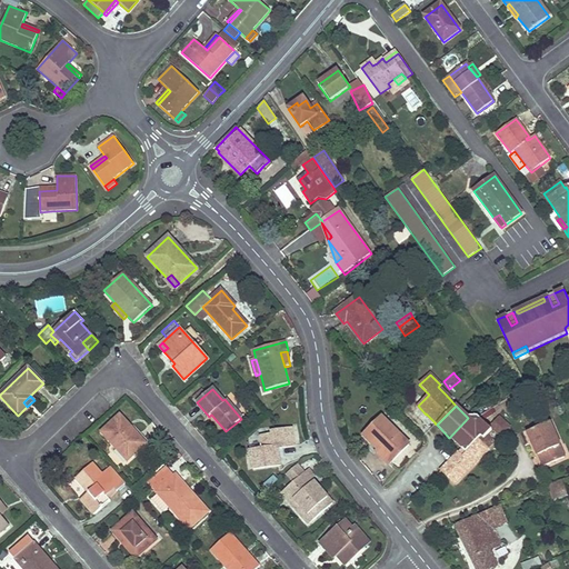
[(508,426),(499,416),(490,426),(499,435),(508,426)]
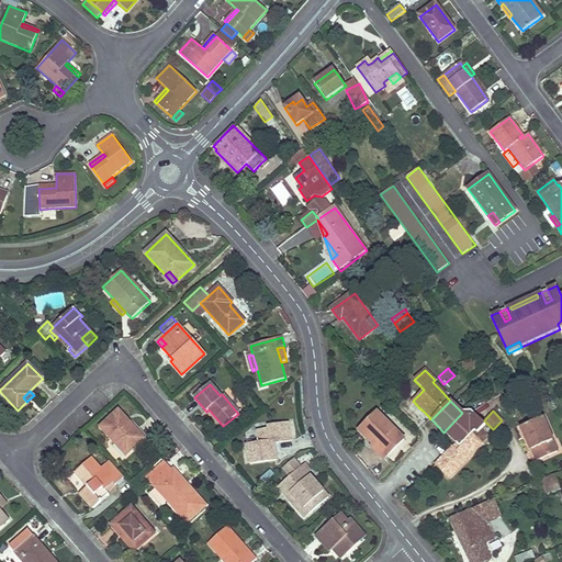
[(119,412),(101,428),(126,454),(144,439),(119,412)]
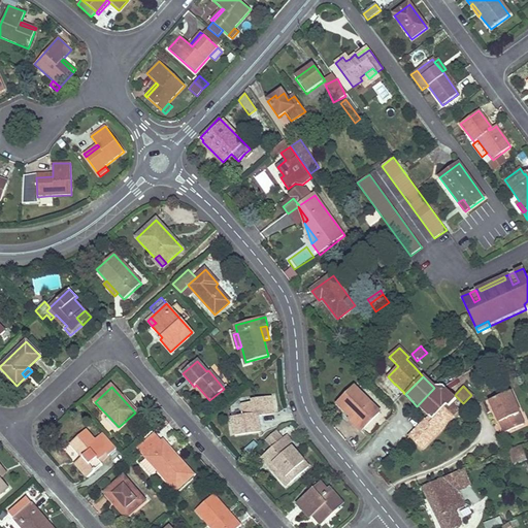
[(355,387),(337,404),(351,418),(353,416),(364,428),(380,413),(355,387)]
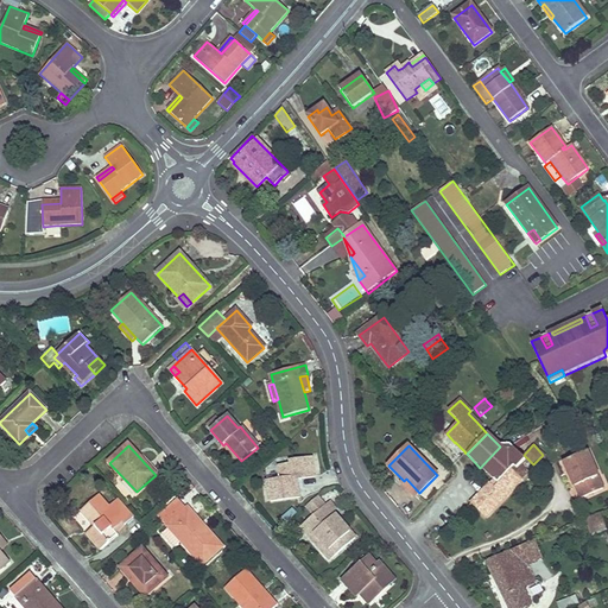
[(500,447),(480,468),(493,480),(496,485),(513,468),(517,470),(520,467),(526,461),(511,445),(510,445),(500,447)]
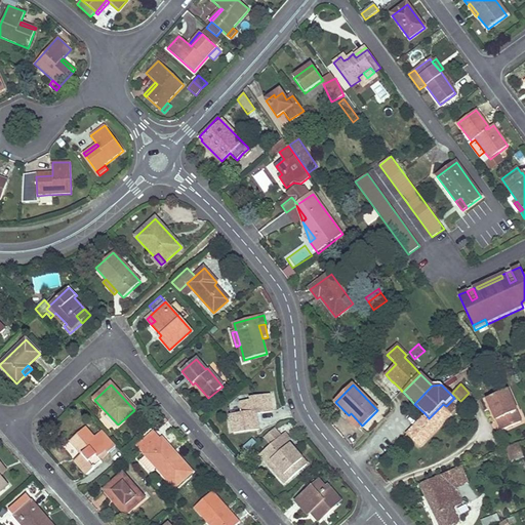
[(507,391),(486,399),(496,420),(501,431),(521,422),(507,391)]
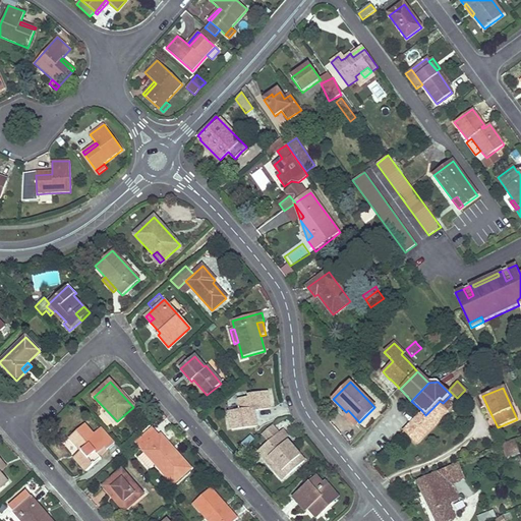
[(239,400),(240,412),(229,413),(231,430),(256,427),(254,411),(270,409),(268,394),(249,396),(249,399),(239,400)]
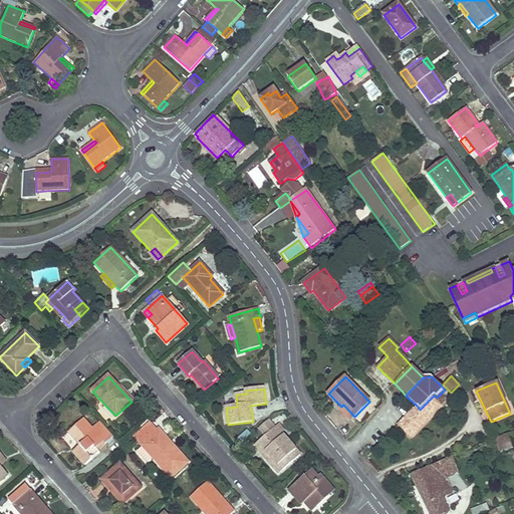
[(417,406),(398,425),(410,437),(446,400),(440,395),(437,398),(434,396),(420,410),(417,406)]
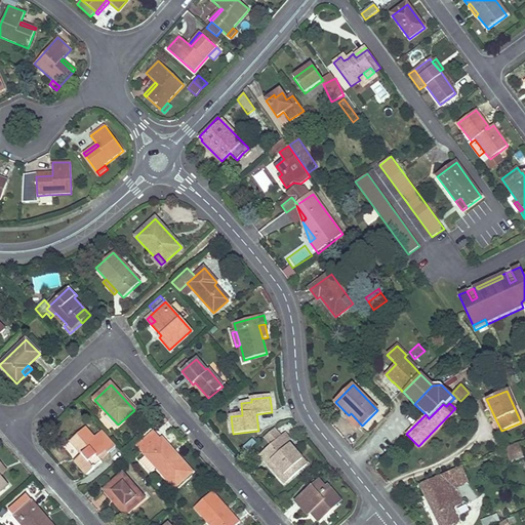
[(349,415),(347,416),(359,430),(362,426),(351,413),(349,415)]
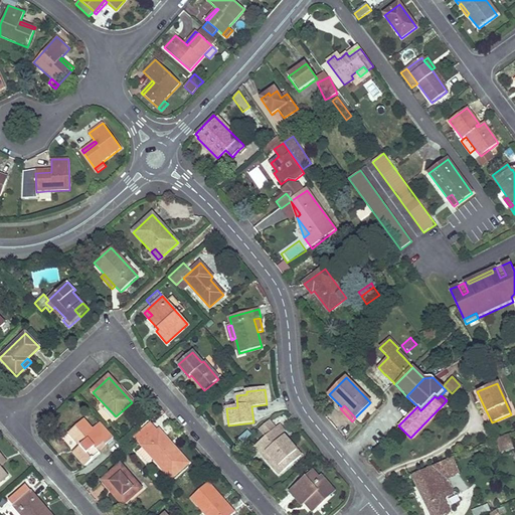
[(83,420),(68,433),(80,447),(73,453),(84,467),(100,454),(97,450),(104,444),(83,420)]
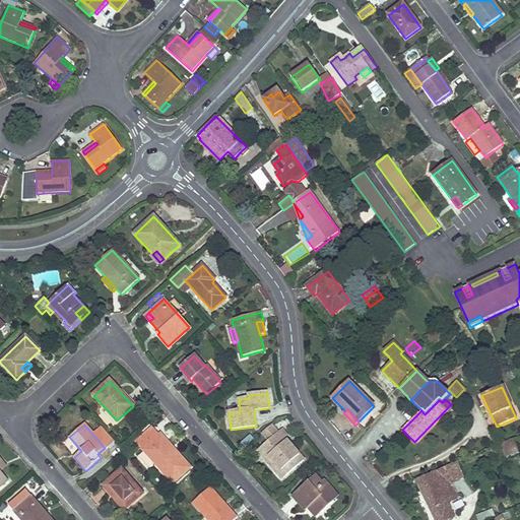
[(278,433),(272,426),(262,434),(268,441),(278,433)]
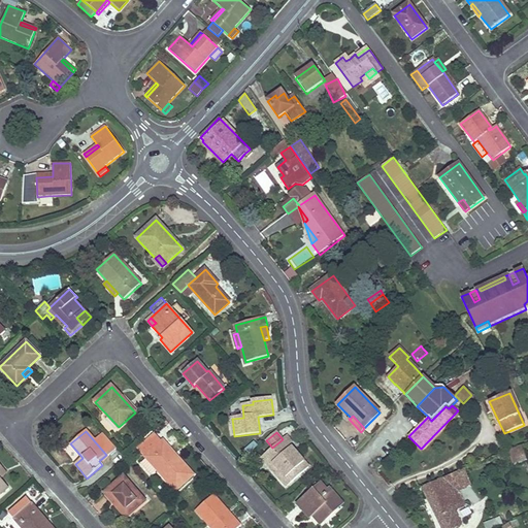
[(139,449),(145,456),(162,442),(156,434),(139,449)]
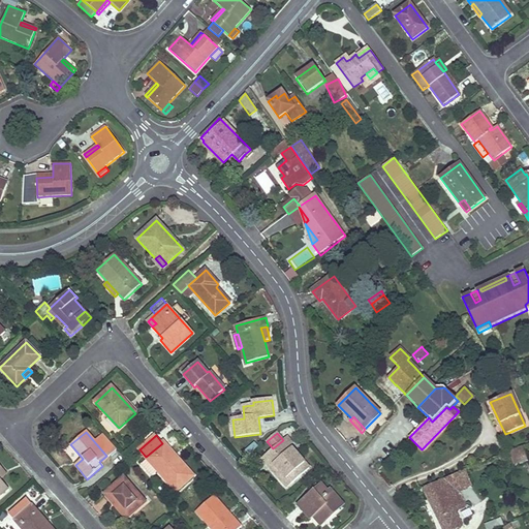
[(292,443),(287,437),(283,440),(273,448),(266,455),(291,484),(309,468),(289,445),(292,443)]
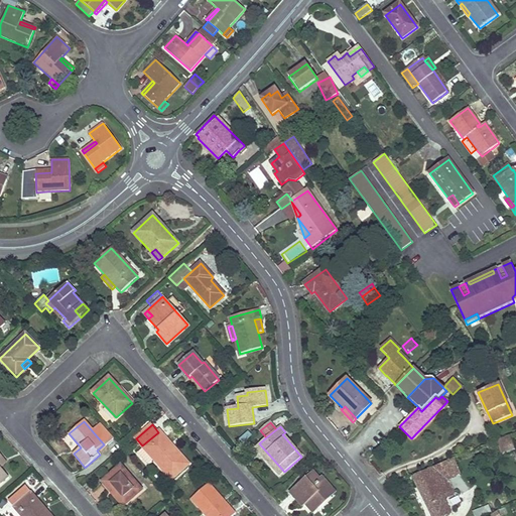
[(142,445),(142,446),(171,479),(188,465),(173,447),(170,449),(166,445),(169,442),(159,431),(158,432),(142,445)]
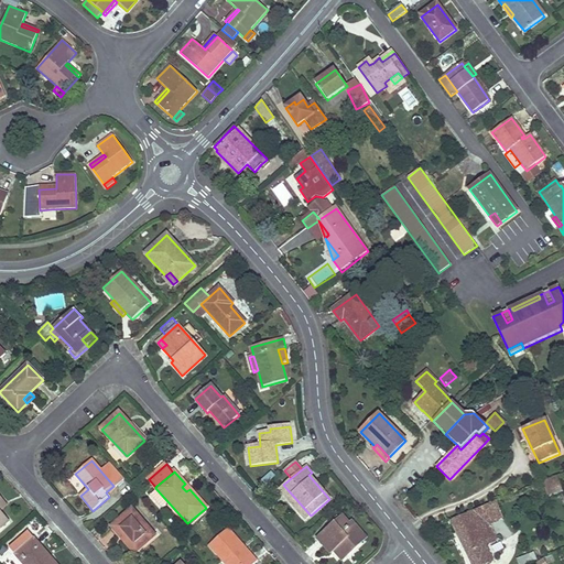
[(311,516),(283,485),(279,489),(293,506),(294,506),(306,520),(311,516)]
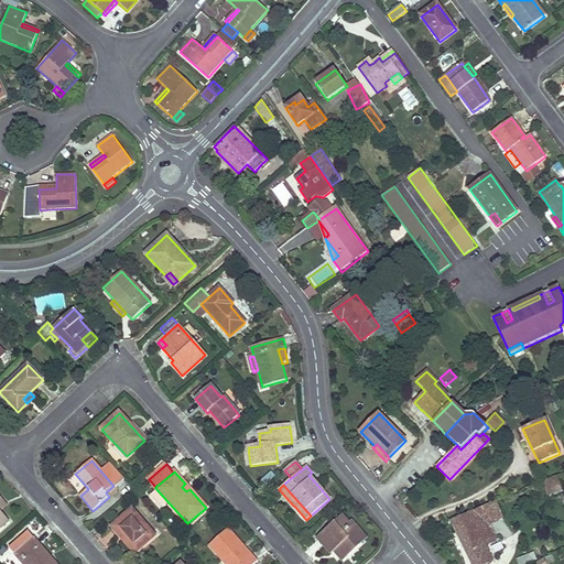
[(0,496),(0,529),(9,522),(0,511),(0,510),(0,505),(4,501),(0,496)]
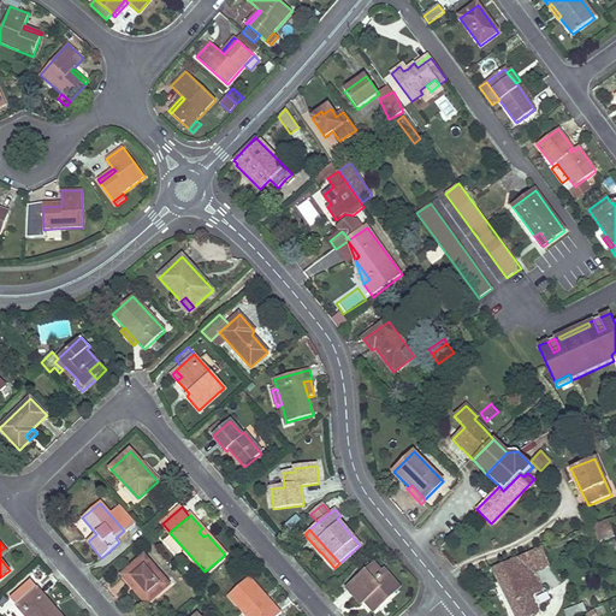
[(542,548),(523,555),(532,573),(549,563),(542,548)]
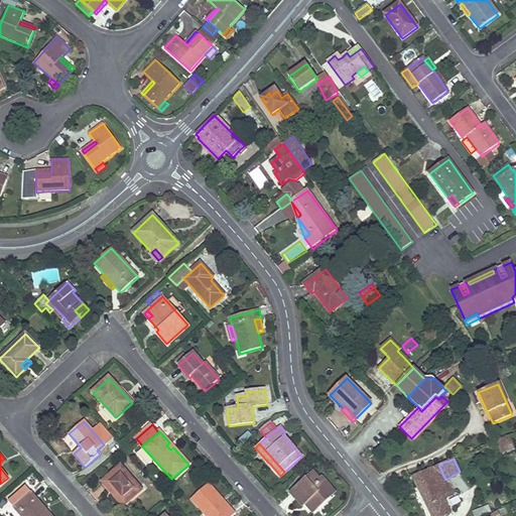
[(416,475),(413,476),(432,515),(442,515),(440,510),(446,507),(442,499),(453,495),(445,480),(438,465),(427,470),(416,475)]
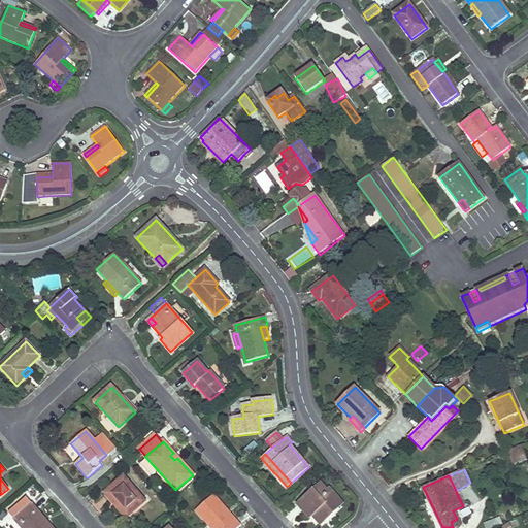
[(124,476),(104,493),(111,501),(114,498),(129,516),(144,501),(124,476)]
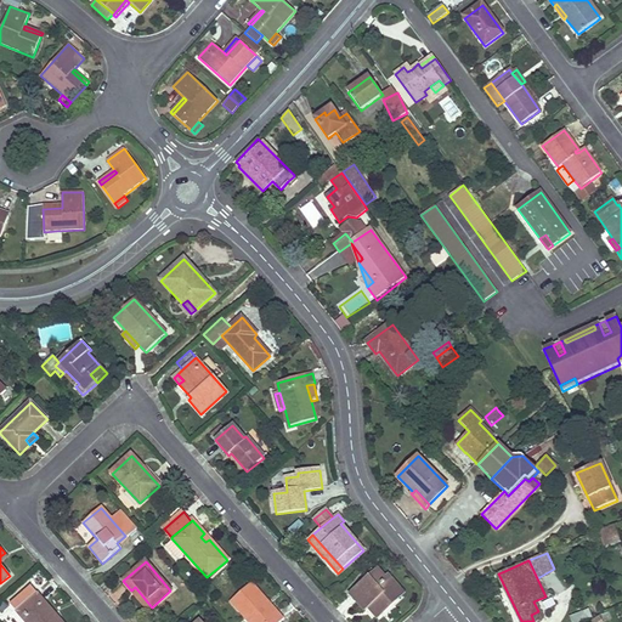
[(360,581),(362,584),(375,574),(373,570),(360,581)]
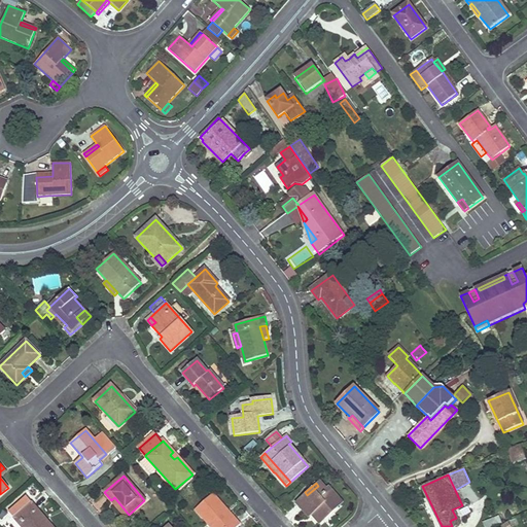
[(307,495),(297,503),(309,517),(312,514),(315,511),(323,520),(342,503),(328,489),(326,491),(320,484),(318,486),(307,495)]
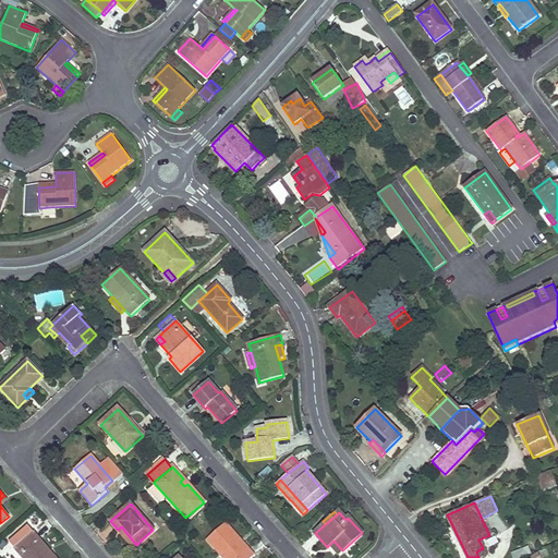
[(225,523),(207,540),(222,557),(252,557),(255,556),(249,548),(247,550),(239,541),(240,541),(225,523)]
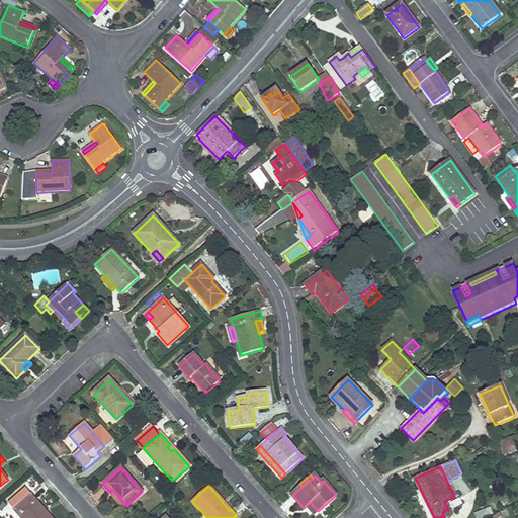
[(123,508),(126,506),(112,489),(109,492),(123,508)]
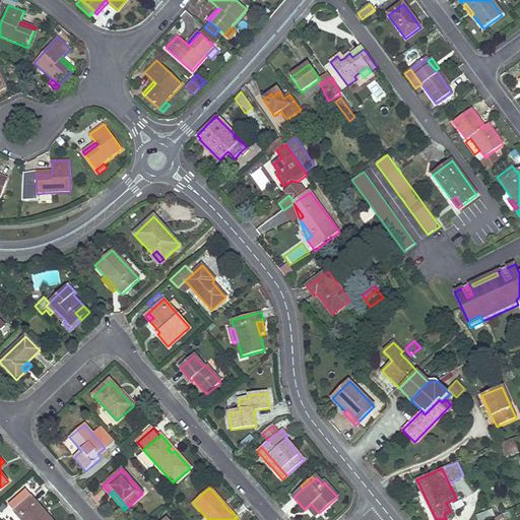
[(43,510),(31,497),(14,512),(20,519),(51,519),(50,517),(47,519),(40,512),(43,510)]
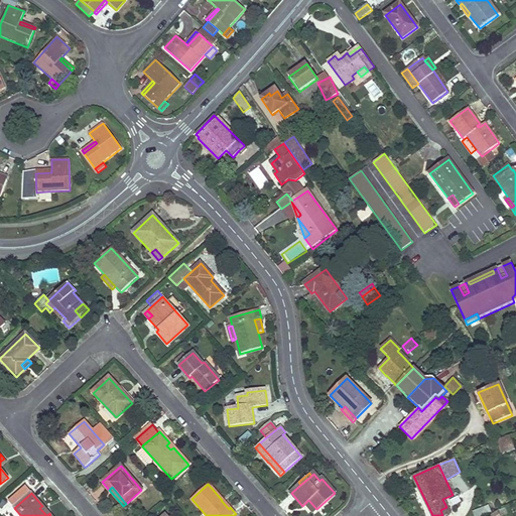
[(230,507),(223,499),(222,500),(221,500),(229,509),(230,507)]
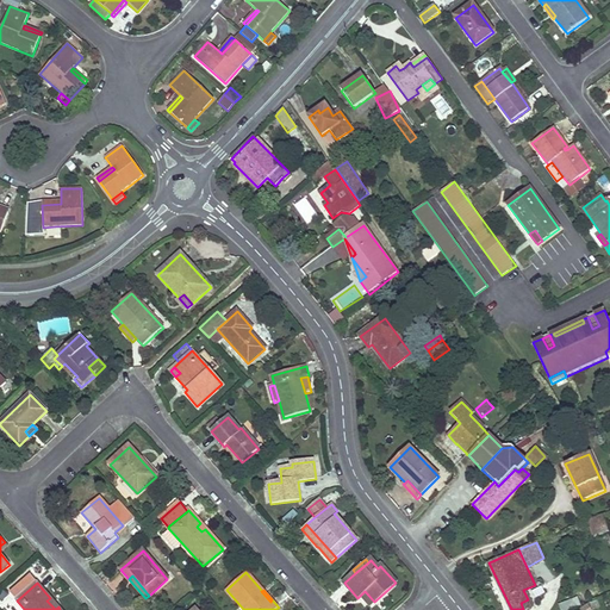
[(371,605),(374,602),(365,591),(361,595),(371,605)]
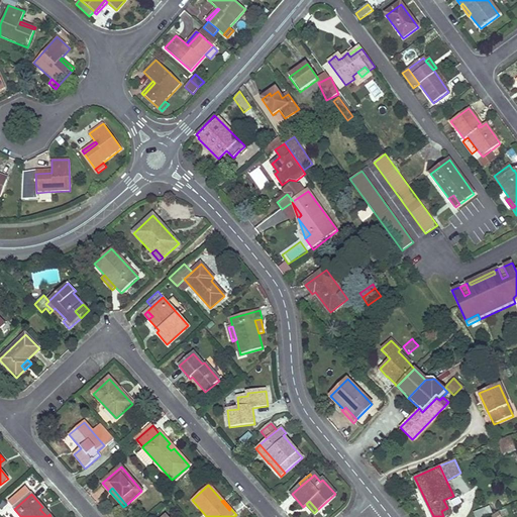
[(49,514),(42,507),(39,509),(46,516),(49,514)]
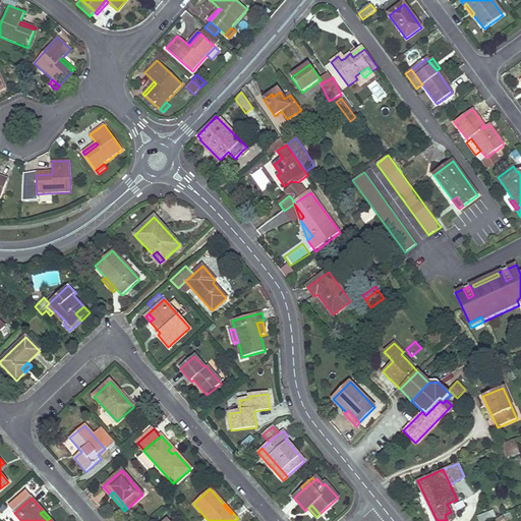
[(449,520),(454,519),(451,512),(445,515),(447,520),(449,520)]
